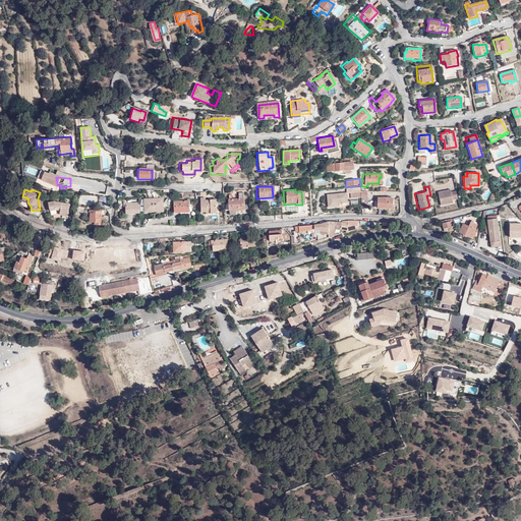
[(448,189),(436,192),(439,206),(451,203),(451,199),(456,198),(454,190),(449,192),(448,189)]
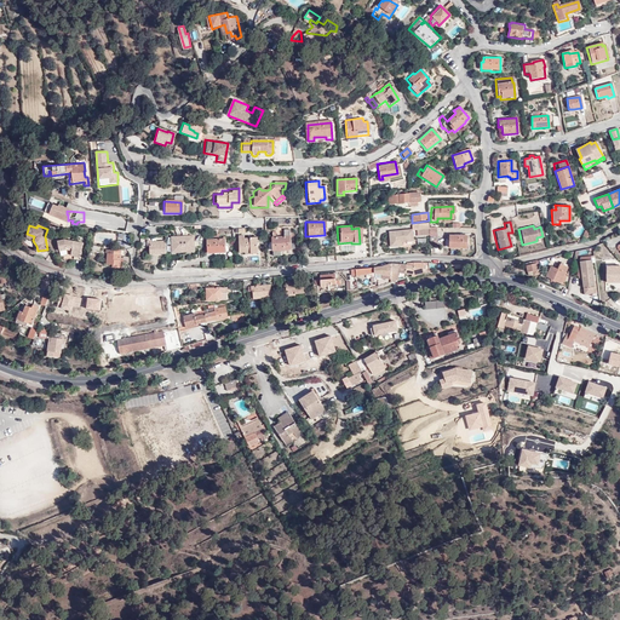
[(256,253),(256,228),(251,228),(251,237),(247,236),(247,239),(242,239),(242,235),(236,235),(236,251),(242,251),(248,251),(248,253),(256,253)]
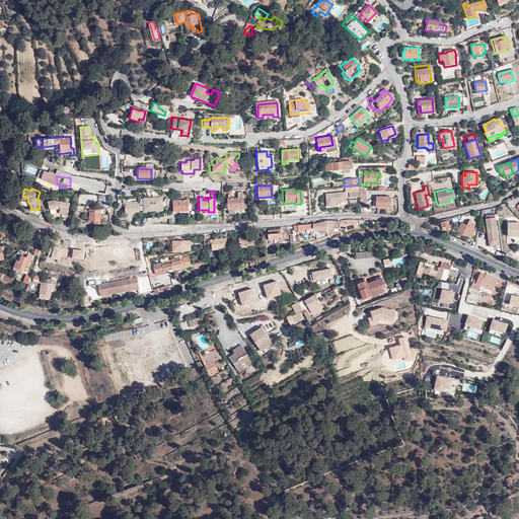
[(228,199),(225,199),(225,211),(240,210),(239,193),(234,193),(234,199),(228,199)]
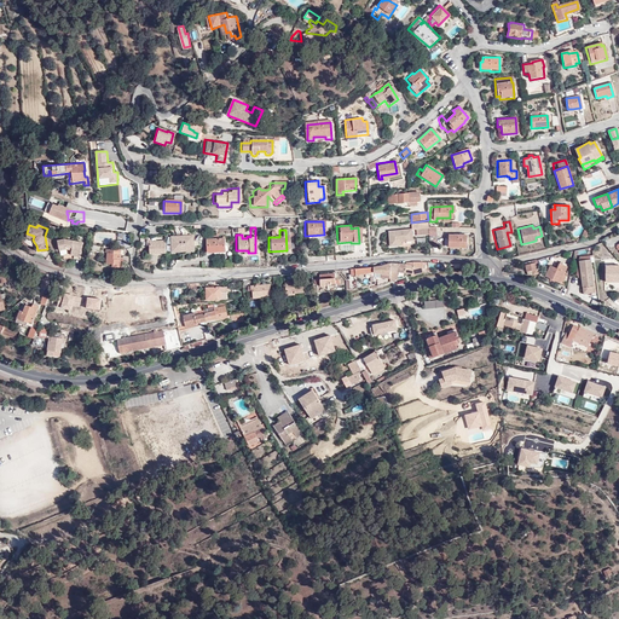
[(410,241),(409,230),(386,231),(387,247),(394,247),(393,242),(398,242),(410,241)]
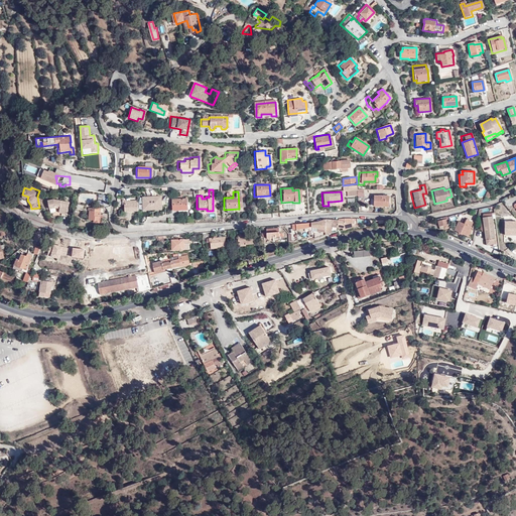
[(390,196),(374,196),(374,207),(390,207),(390,196)]
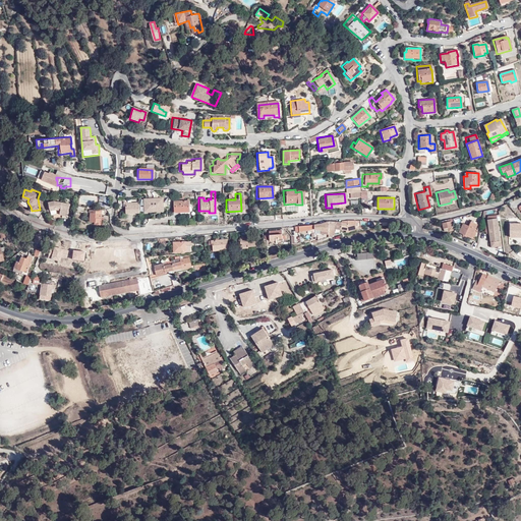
[(59,216),(66,217),(68,205),(55,203),(55,200),(47,203),(49,212),(51,212),(51,218),(58,220),(59,218),(59,216)]
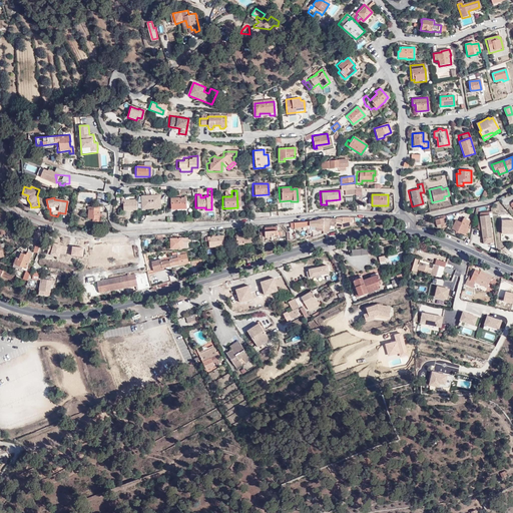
[(185,197),(170,197),(170,208),(185,208),(185,197)]
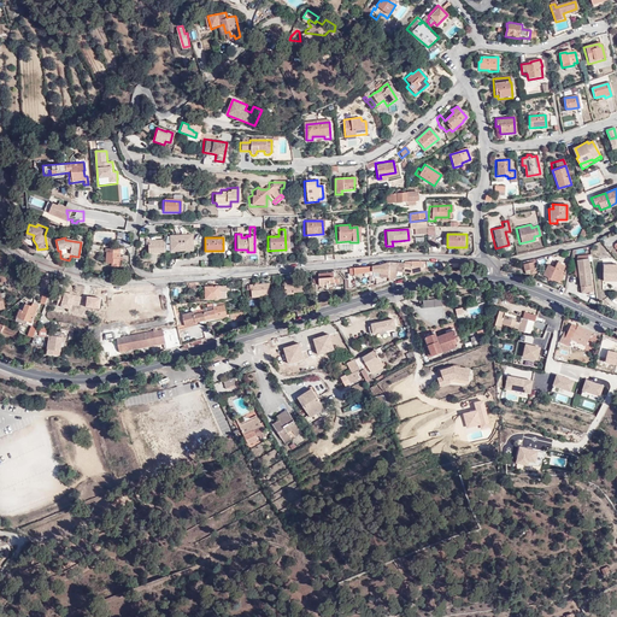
[(163,252),(162,240),(146,241),(146,253),(163,252)]
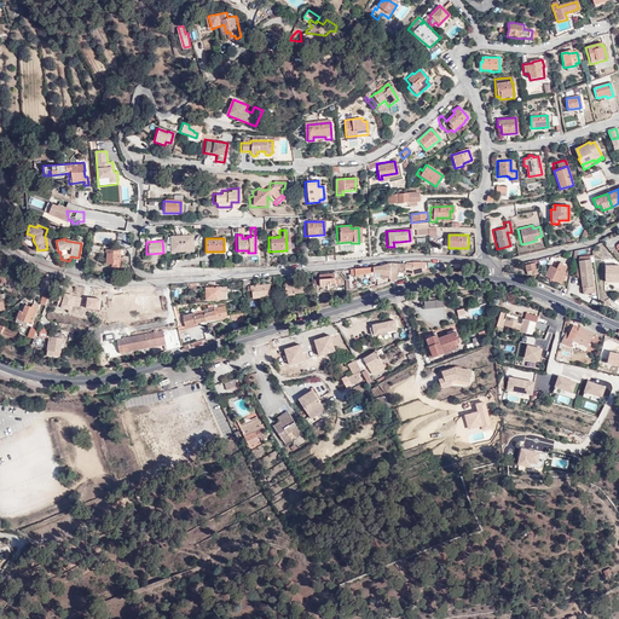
[(119,249),(111,248),(110,250),(103,249),(103,254),(105,254),(104,264),(110,265),(110,267),(121,268),(122,260),(121,260),(120,258),(120,254),(119,254),(119,249)]
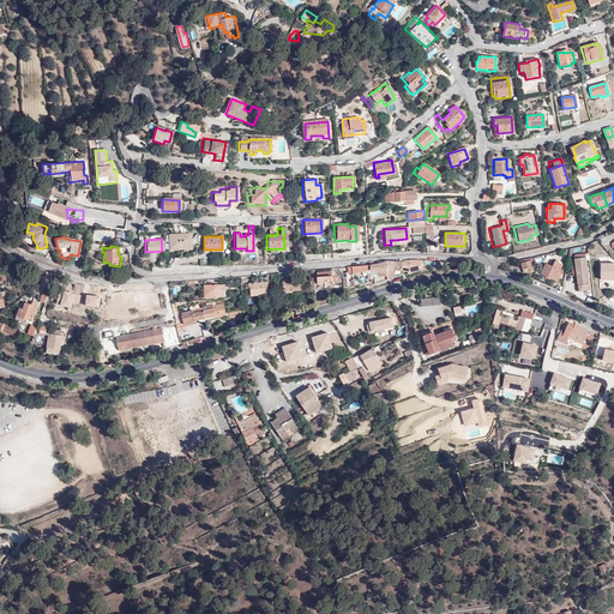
[(584,257),(583,254),(576,254),(576,258),(573,258),(577,292),(588,290),(585,258),(584,257)]
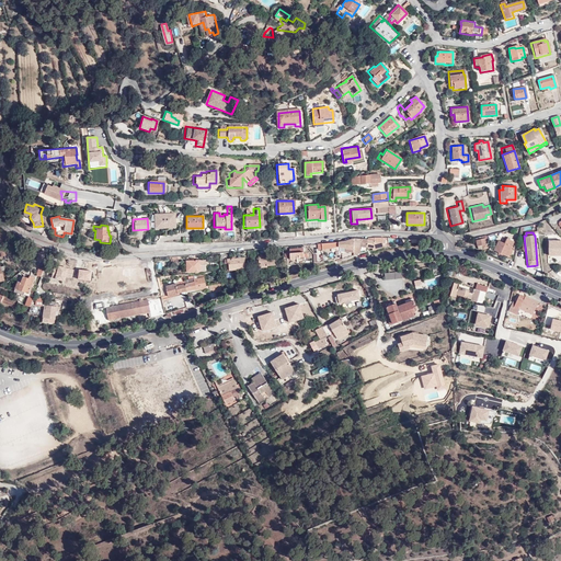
[(473,238),(474,239),(476,248),(477,248),(477,249),(481,249),(481,250),(487,249),(484,240),(485,239),(485,236),(473,238)]
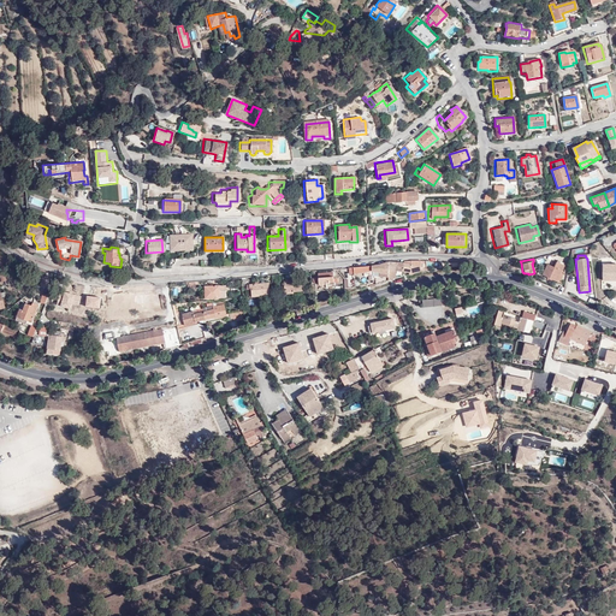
[(407,276),(420,272),(419,261),(408,261),(408,265),(401,262),(401,272),(407,272),(407,276)]
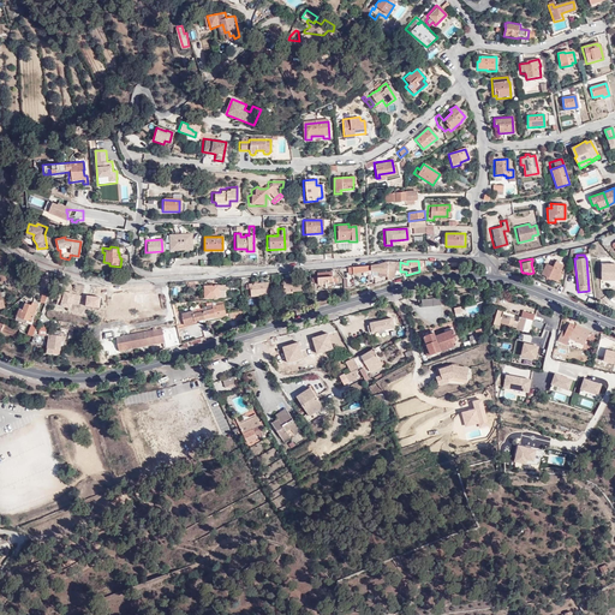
[(545,263),(541,275),(559,282),(561,273),(559,273),(562,266),(563,264),(554,261),(549,262),(553,263),(551,266),(545,263)]
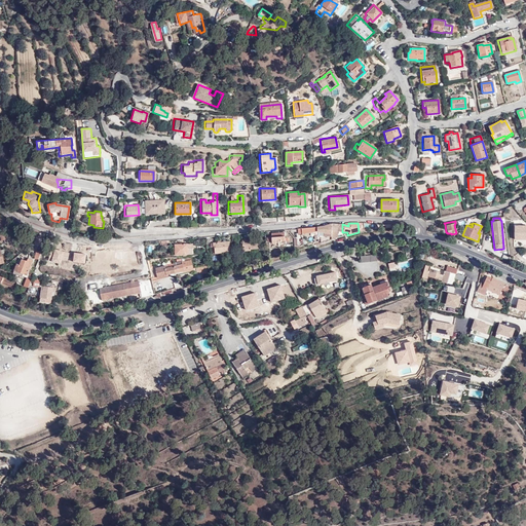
[(342,232),(342,224),(338,224),(330,225),(330,231),(330,241),(336,239),(336,232),(342,232)]
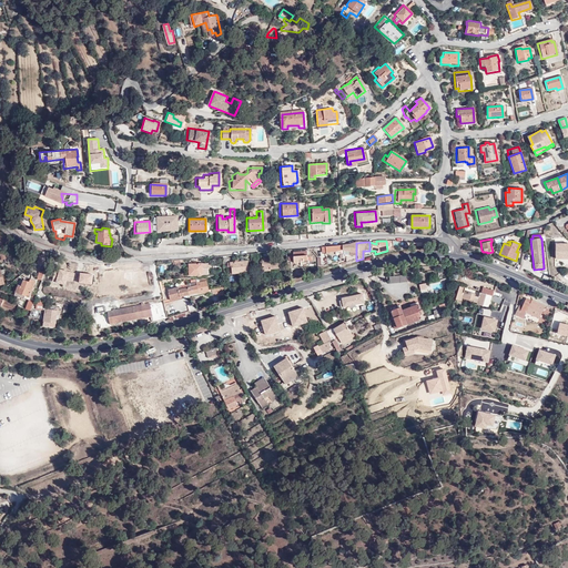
[(567,243),(555,243),(554,243),(554,259),(567,259),(567,247),(567,243)]
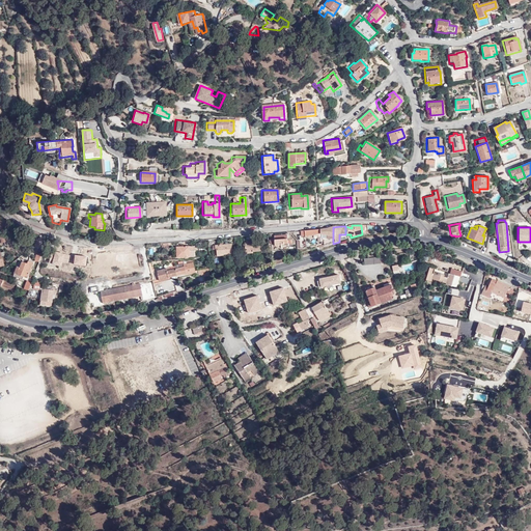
[(286,235),(273,235),(273,240),(269,240),(270,245),(274,245),(274,248),(275,249),(278,249),(278,245),(282,245),(282,243),(286,242),(286,235)]
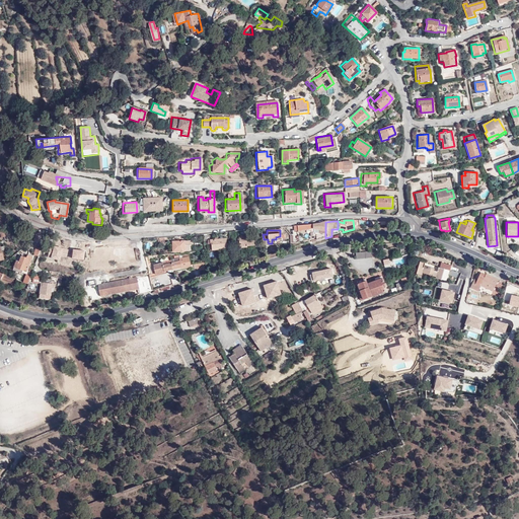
[(253,245),(253,235),(237,235),(237,247),(242,246),(242,245),(253,245)]
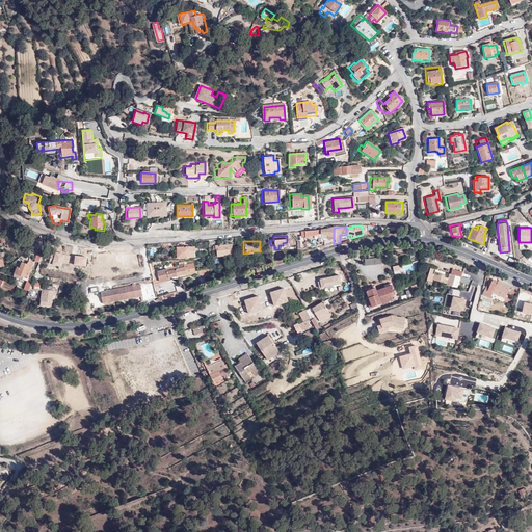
[(231,255),(230,243),(213,244),(213,248),(215,249),(216,258),(221,258),(221,255),(231,255)]
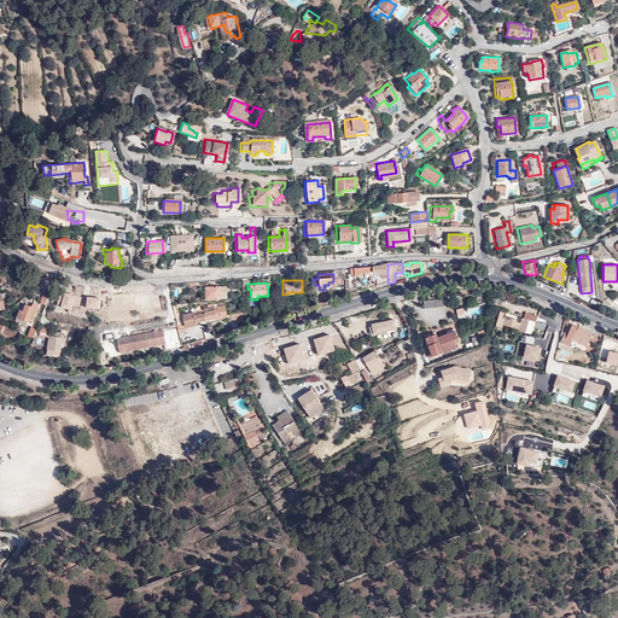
[(225,298),(223,286),(204,287),(205,299),(225,298)]
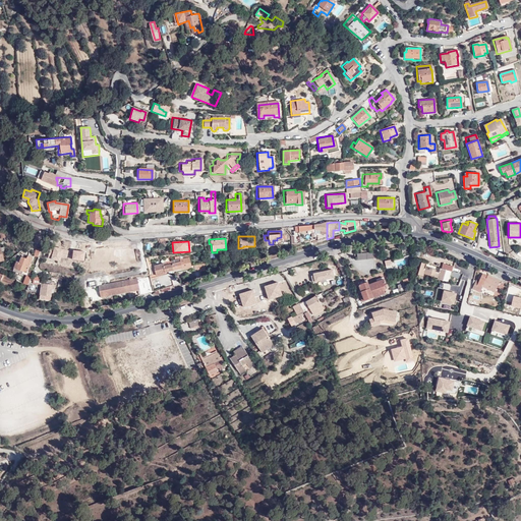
[(107,242),(99,243),(100,255),(121,255),(120,247),(107,248),(107,242)]
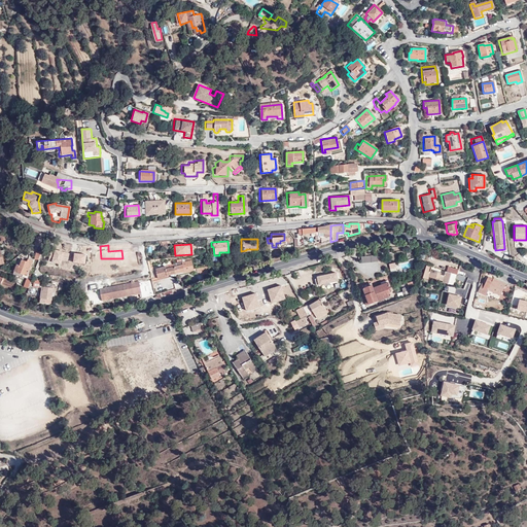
[(91,258),(91,247),(88,247),(83,247),(82,258),(91,258)]
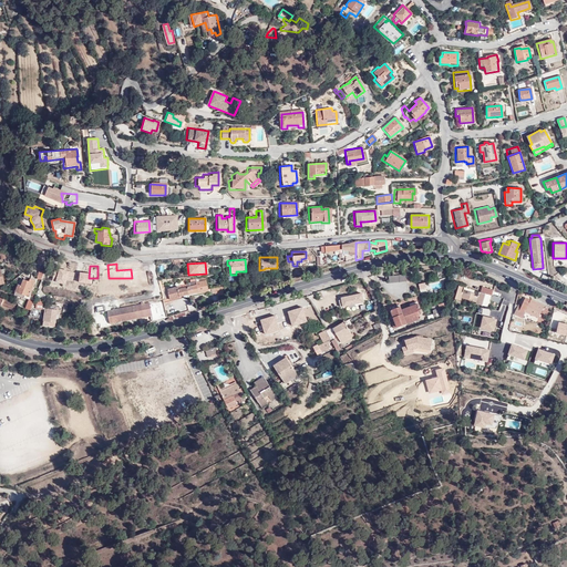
[(131,269),(132,278),(132,281),(151,281),(151,274),(140,274),(140,269),(131,269)]
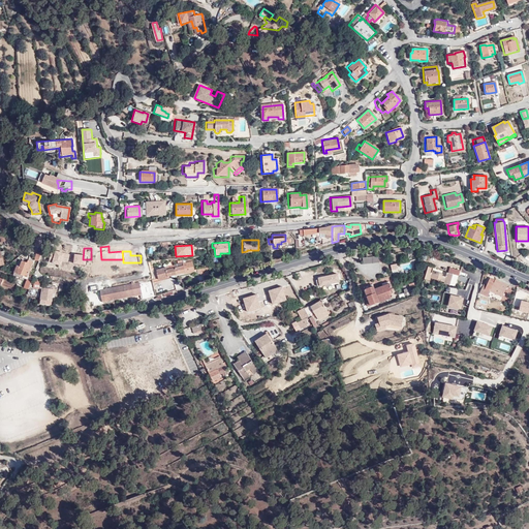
[(398,253),(378,255),(379,262),(399,260),(398,253)]
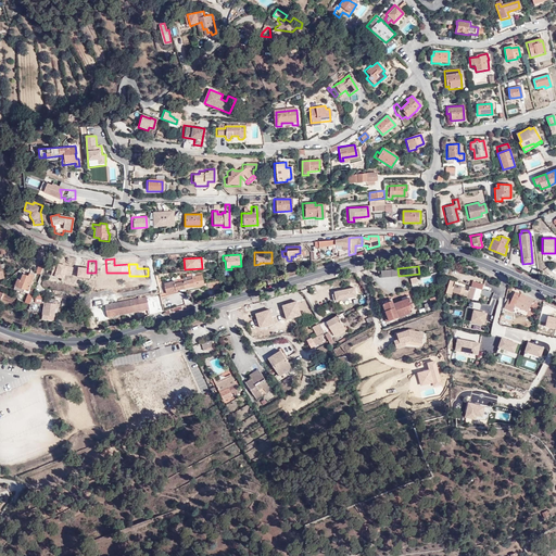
[(13,286),(26,290),(33,274),(27,272),(26,275),(21,274),(19,279),(15,278),(13,286)]
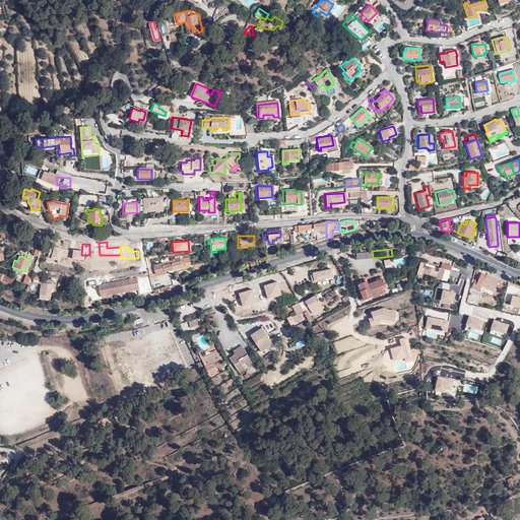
[(190,267),(187,256),(179,258),(180,262),(163,266),(161,264),(153,266),(154,275),(164,273),(164,272),(181,268),(182,269),(190,267)]
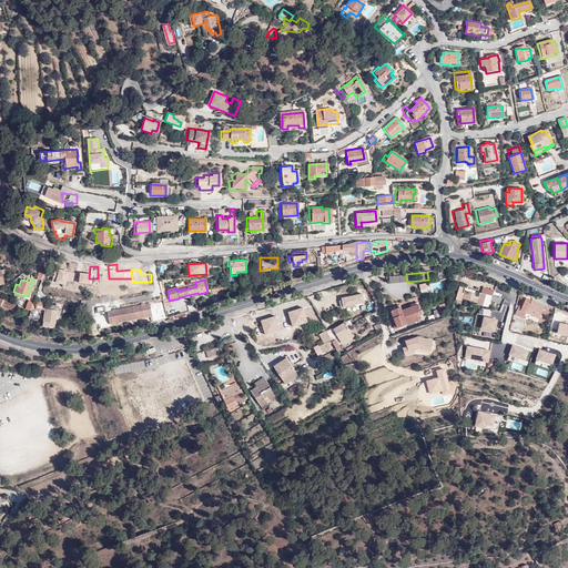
[(84,287),(70,286),(69,291),(71,291),(71,296),(83,298),(84,287)]
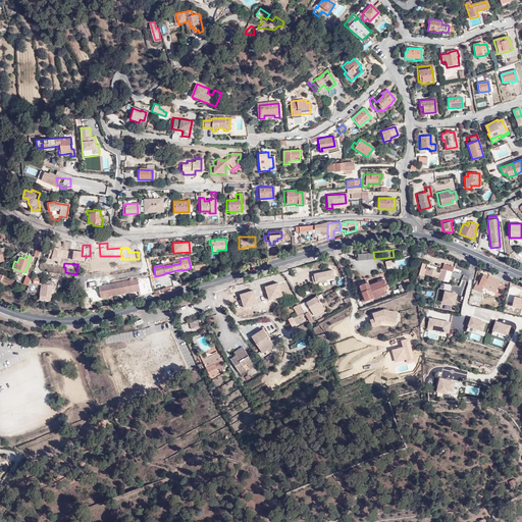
[(98,263),(90,264),(90,268),(90,269),(93,269),(93,275),(100,275),(100,268),(98,268),(98,263)]
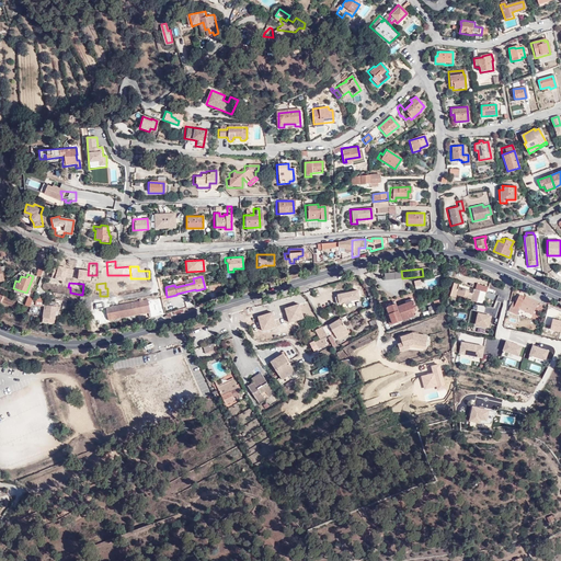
[(458,285),(454,283),(449,296),(454,298),(455,295),(469,300),(469,301),(476,304),(480,292),(485,294),(488,288),(479,285),(477,290),(476,289),(473,296),(468,294),(469,292),(462,289),(461,292),(457,289),(458,285)]
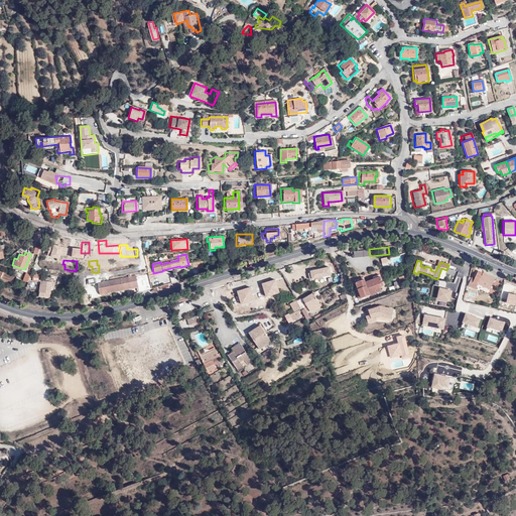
[(332,275),(330,267),(311,271),(311,272),(308,273),(310,279),(332,275)]
